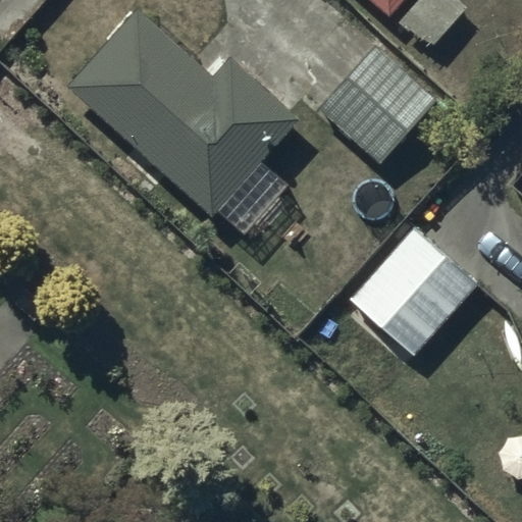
[(378,0),(393,12),(404,0),(378,0)]
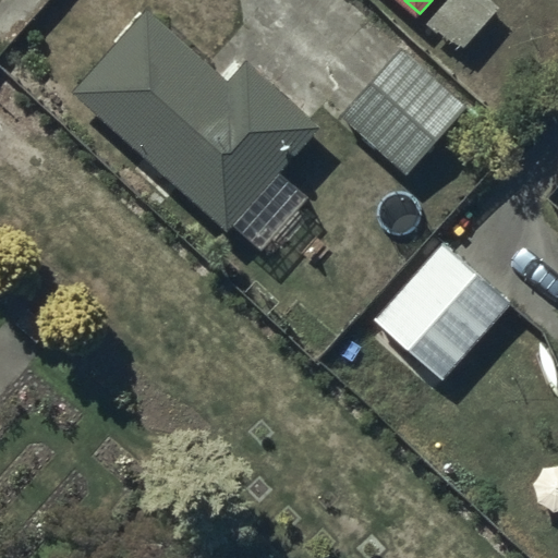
[(499,5),(492,0),(446,0),(426,24),(460,52),(499,5)]
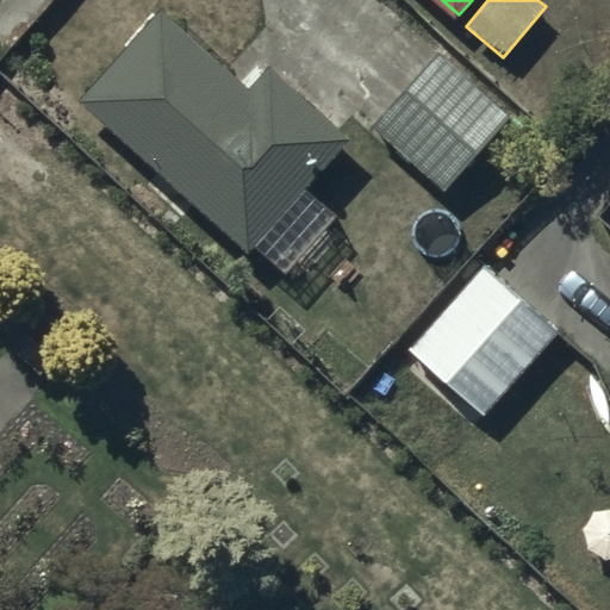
[(162,7),(80,99),(250,254),(354,139),(272,64),(250,87),(162,7)]
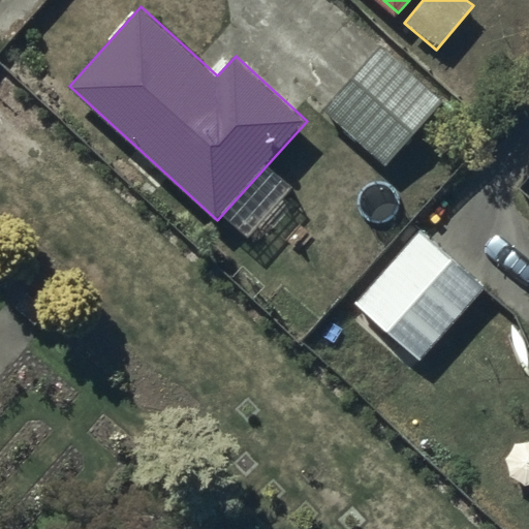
[(381,42),(322,106),(387,165),(445,101),(381,42)]
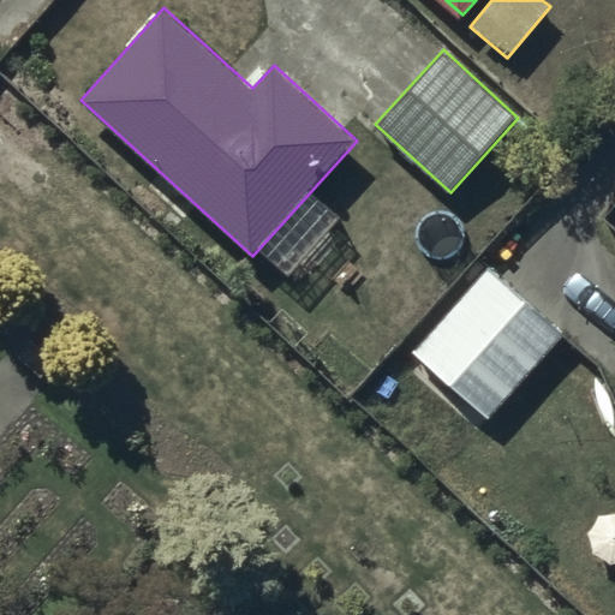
[(563,335),(489,269),(416,352),(490,418),(563,335)]
